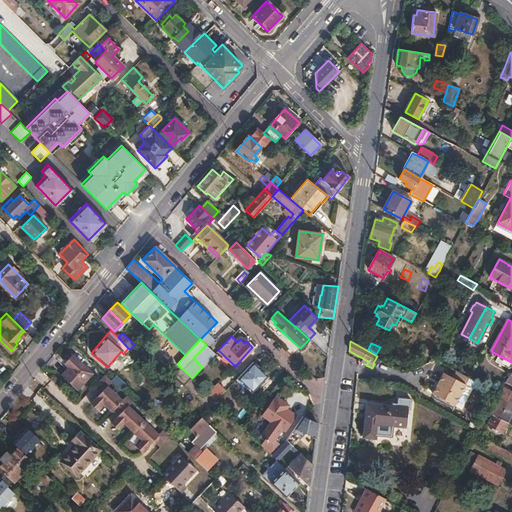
[(70,366),(63,375),(69,380),(70,382),(78,389),(93,373),(73,354),(66,362),(70,366)]
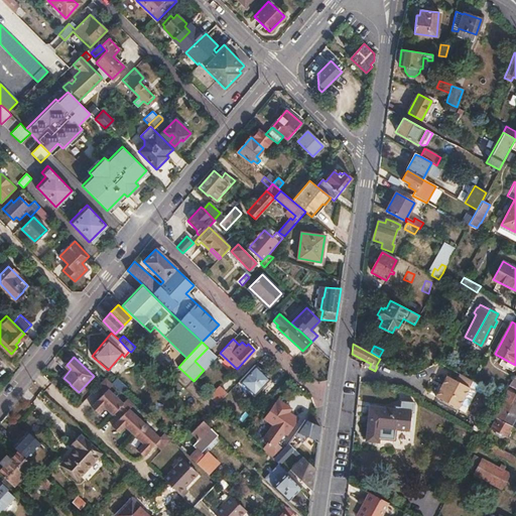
[(255,364),(238,381),(253,396),(270,378),(255,364)]
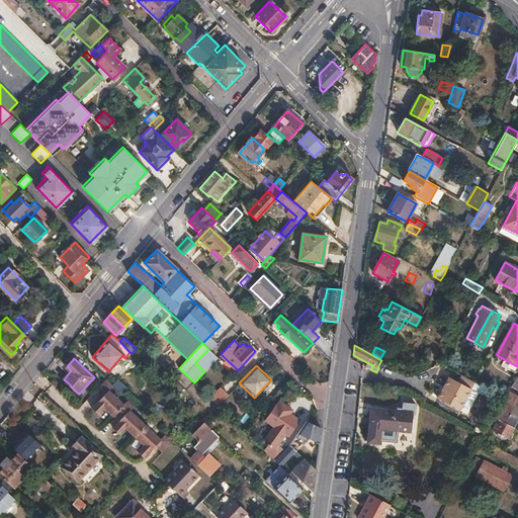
[(472,381),(461,375),(457,381),(448,376),(437,398),(458,410),(475,382),(472,381)]
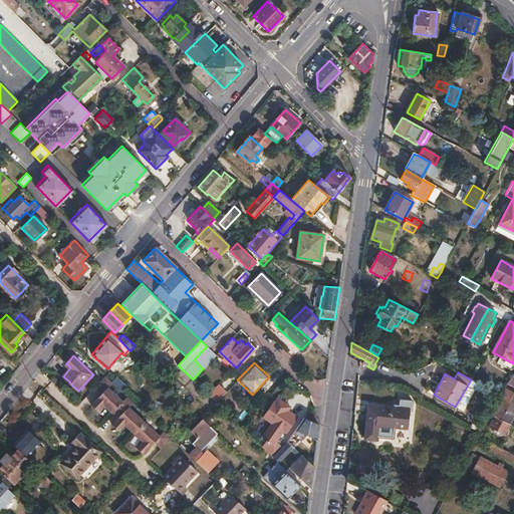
[(110,381),(114,386),(121,392),(125,387),(120,381),(120,380),(115,375),(110,381)]
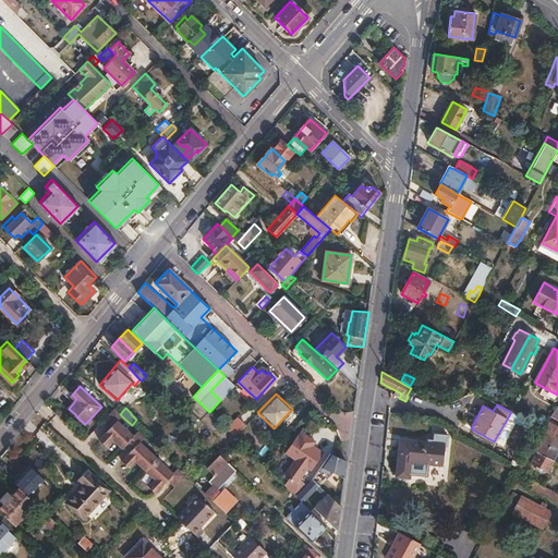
[(116,420),(119,415),(111,409),(108,413),(101,420),(109,426),(98,439),(105,446),(111,438),(121,448),(126,443),(132,448),(121,461),(128,468),(134,460),(154,480),(147,486),(155,493),(166,480),(173,487),(179,481),(183,475),(185,476),(177,468),(171,473),(138,441),(143,436),(137,431),(132,436),(116,420)]
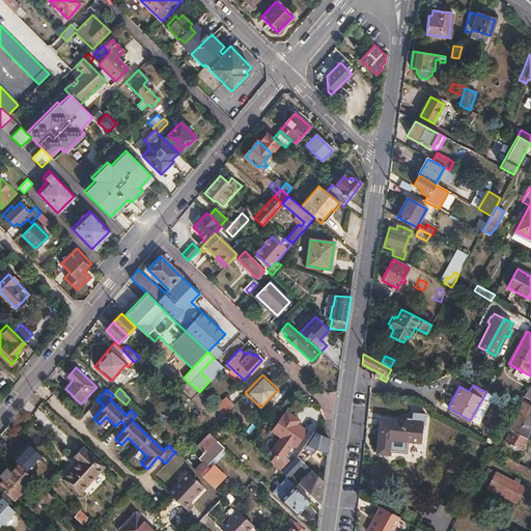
[(216,409),(223,416),(233,404),(234,403),(227,396),(216,409)]
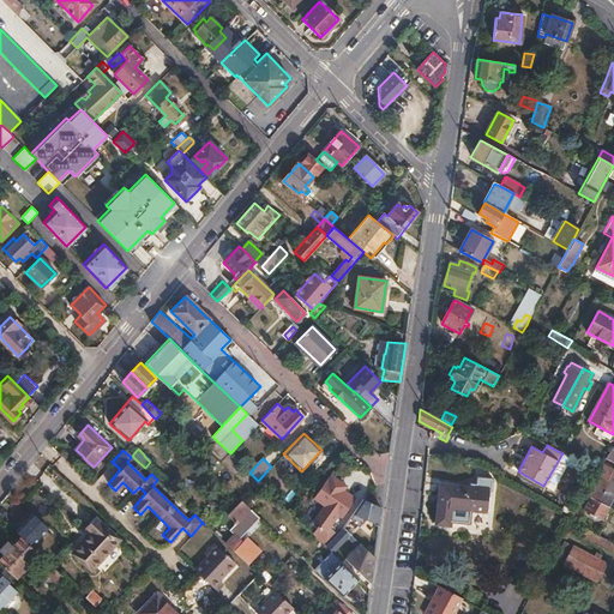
[(613,469),(603,464),(587,495),(588,497),(589,498),(608,507),(613,510),(613,469)]
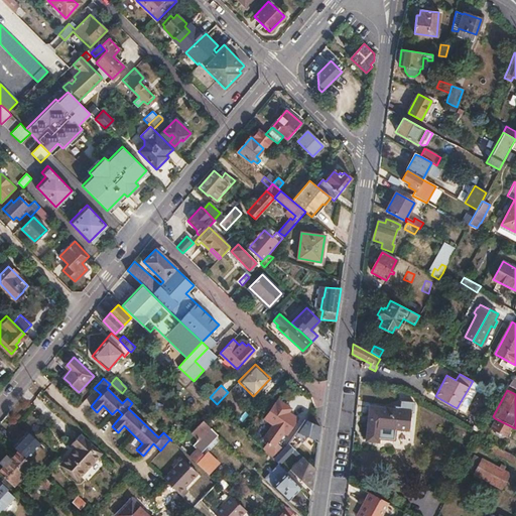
[(286,433),(297,417),(283,408),(286,404),(277,399),(264,419),(272,424),(263,438),(267,441),(261,447),(273,459),(273,458),(282,448),(277,442),(284,432),(286,433)]
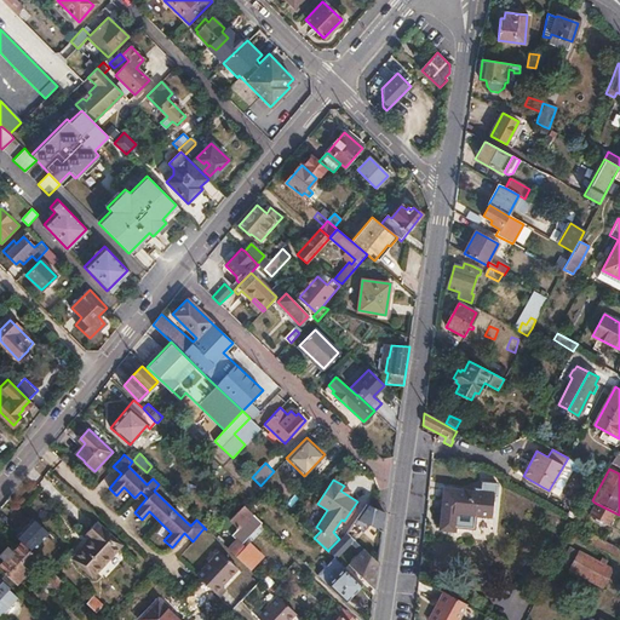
[(445,488),(443,511),(442,529),(457,530),(457,526),(475,527),(476,515),(491,517),(492,494),(495,494),(495,484),(482,482),(481,488),(477,488),(477,491),(445,488)]
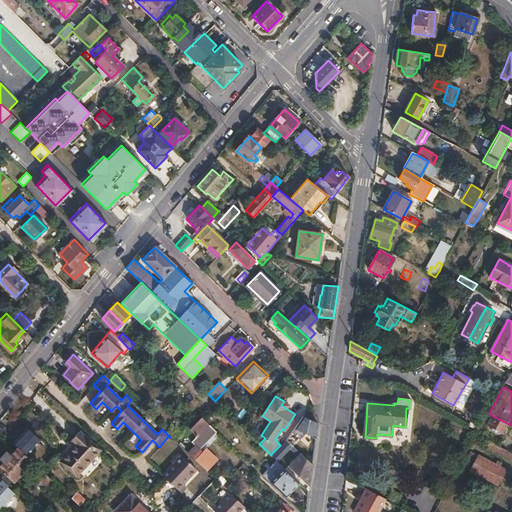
[(205,421),(198,415),(193,420),(195,422),(189,428),(197,436),(208,424),(205,421)]
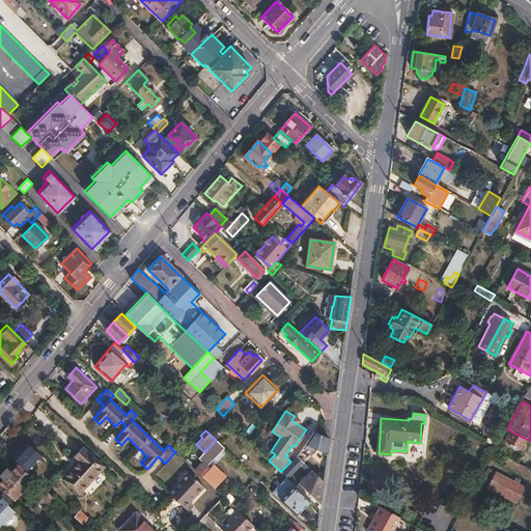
[(526,439),(509,430),(505,440),(521,449),(526,439)]
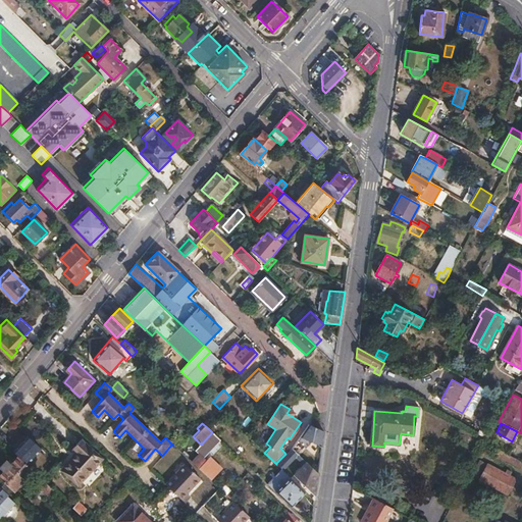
[(324,431),(317,428),(308,425),(303,432),(299,437),(320,458),(324,431)]
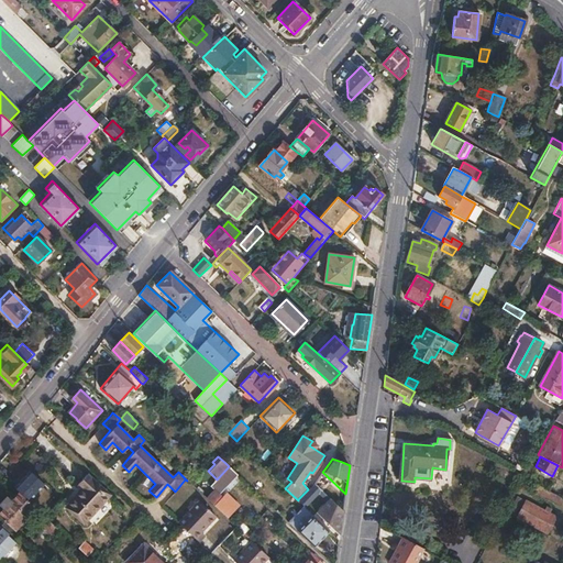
[(238,475),(229,466),(217,479),(211,486),(214,489),(220,494),(238,475)]
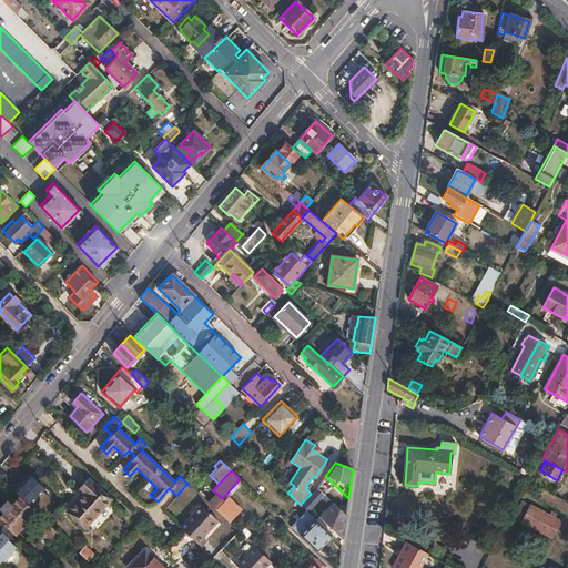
[(18,496),(29,506),(44,489),(30,476),(14,493),(18,496)]
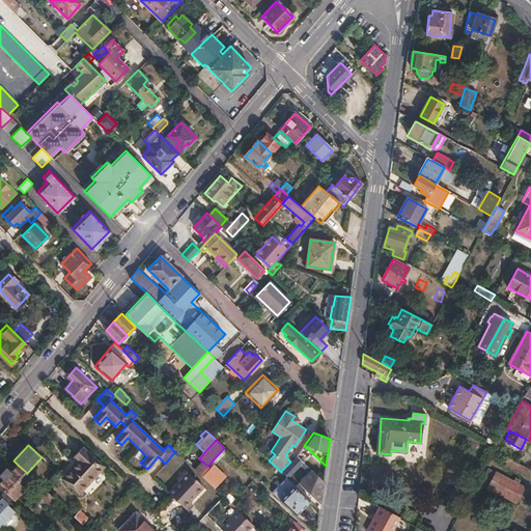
[(78,460),(61,479),(78,495),(103,467),(81,446),(74,455),(78,460)]
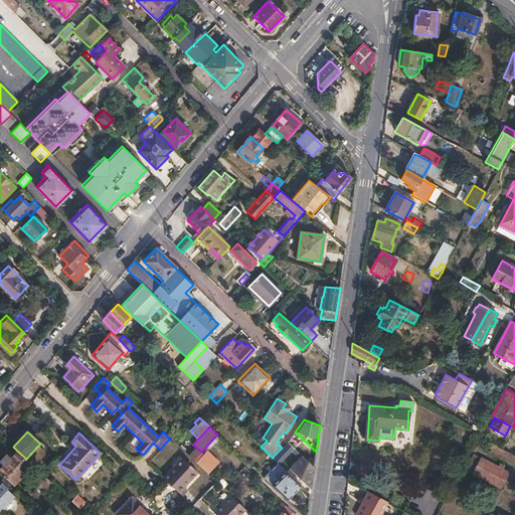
[(282,448),(273,457),(280,464),(292,452),(300,459),(290,469),(311,490),(314,468),(311,466),(299,453),(288,443),(282,448)]
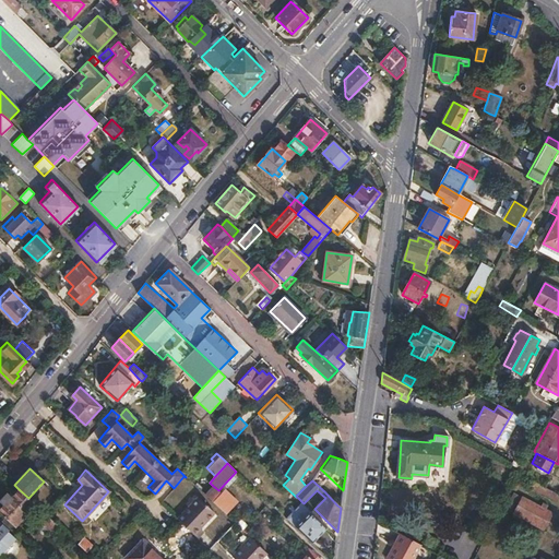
[(558,502),(558,499),(558,495),(532,480),(528,487),(558,502)]
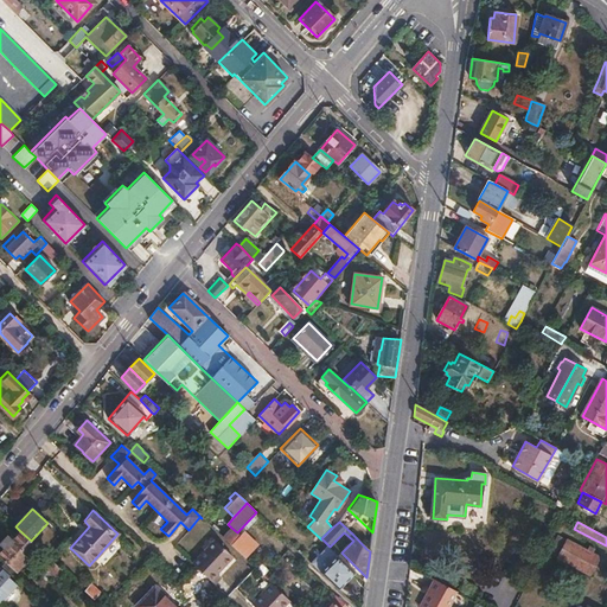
[(228,531),(222,537),(232,545),(241,536),(237,532),(231,528),(228,531)]
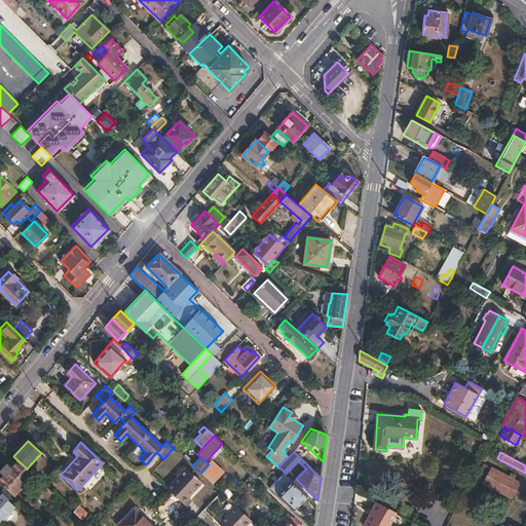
[(0,473),(1,475),(0,476),(0,483),(4,488),(12,495),(24,483),(23,481),(30,472),(27,468),(16,459),(9,467),(5,464),(0,468),(0,473)]
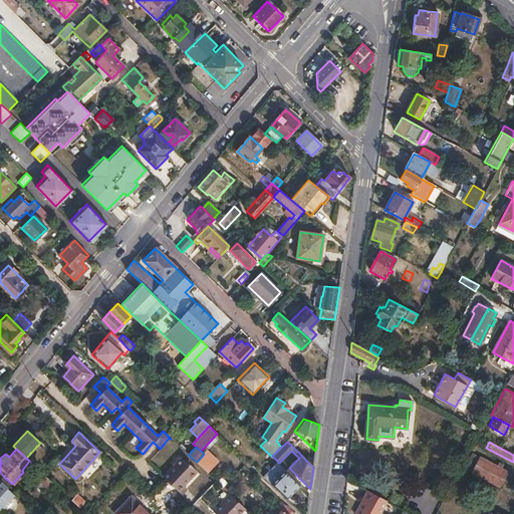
[(466,469),(465,471),(473,475),(475,473),(500,486),(501,484),(508,472),(502,469),(503,466),(498,463),(496,465),(473,453),(466,467),(466,469)]
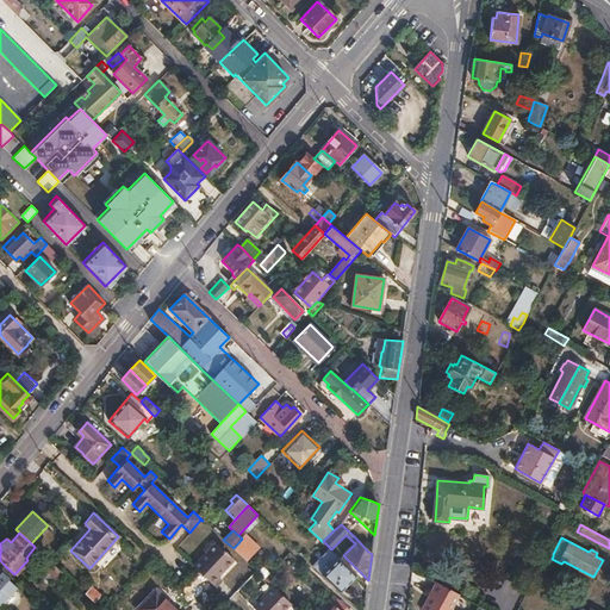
[(193,567),(195,568),(215,586),(221,579),(217,576),(232,559),(215,543),(193,567)]
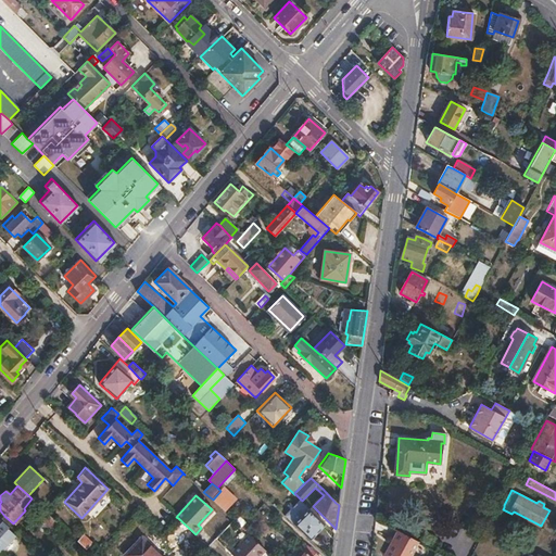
[(310,541),(313,536),(325,523),(308,508),(299,500),(283,516),(290,521),(310,541)]
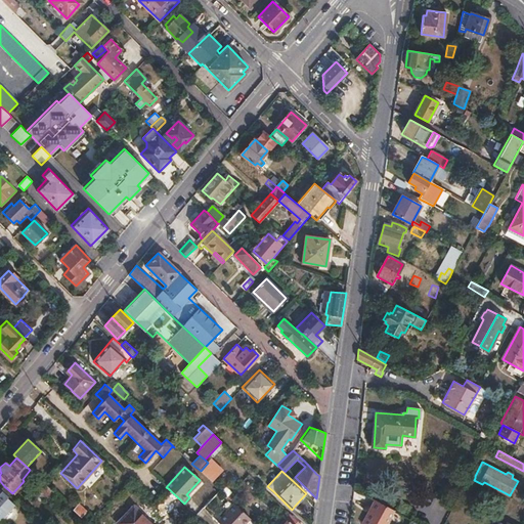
[(53,492),(40,480),(35,485),(48,497),(53,492)]
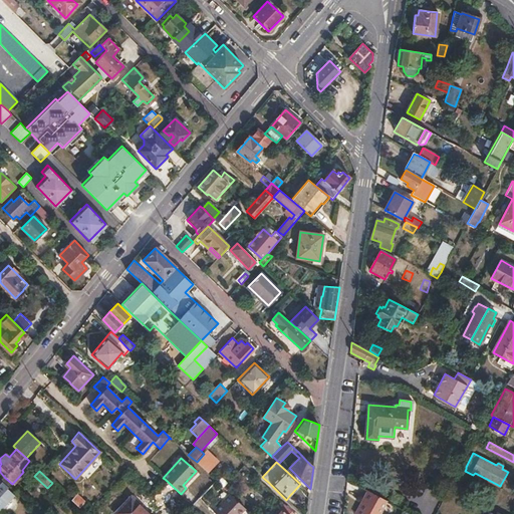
[(152,471),(142,481),(153,491),(163,481),(152,471)]
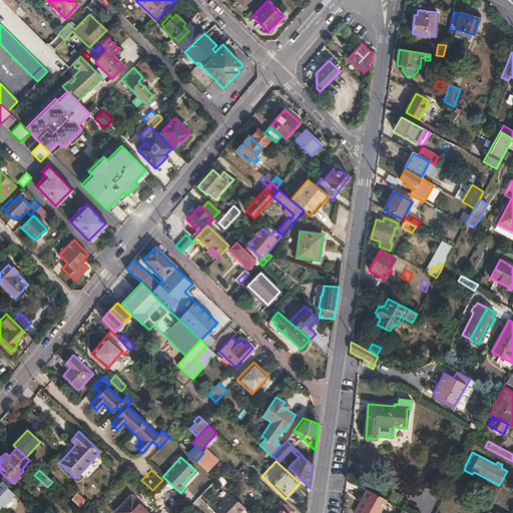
[(12,483),(4,476),(2,478),(10,486),(13,484),(12,483)]
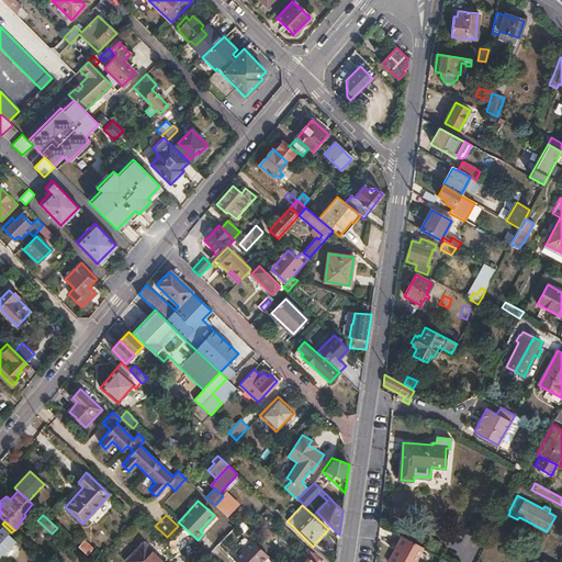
[(0,528),(0,557),(14,541),(0,528)]
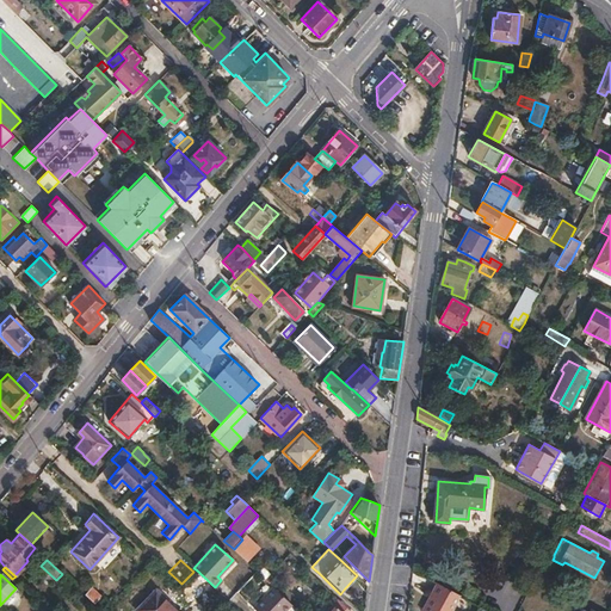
[(277,580),(271,574),(265,579),(272,586),(277,580)]
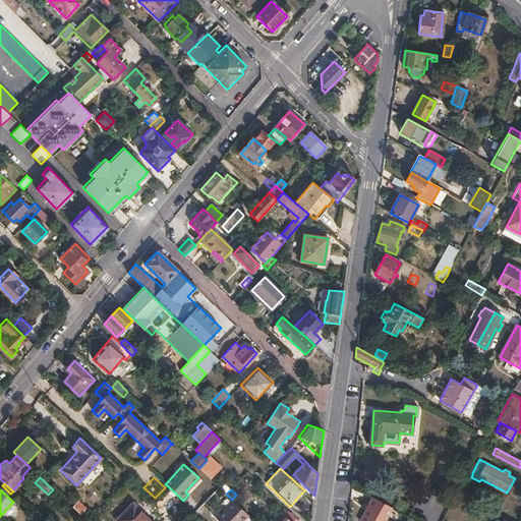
[(384,520),(392,507),(373,497),(367,507),(370,508),(361,520),(384,520)]
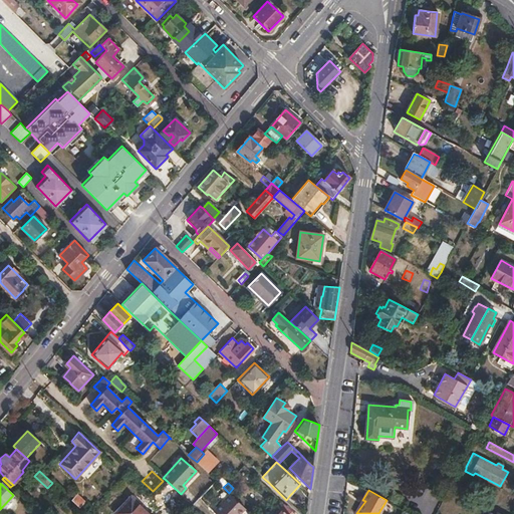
[(243,506),(229,493),(213,510),(216,513),(237,513),(244,507),(243,506)]
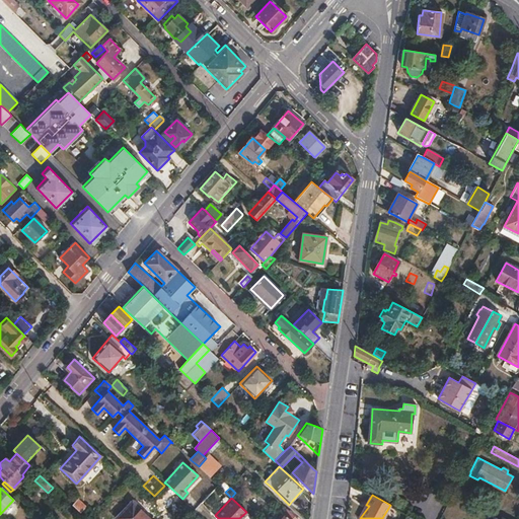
[(80,512),(86,506),(77,499),(72,505),(80,512)]
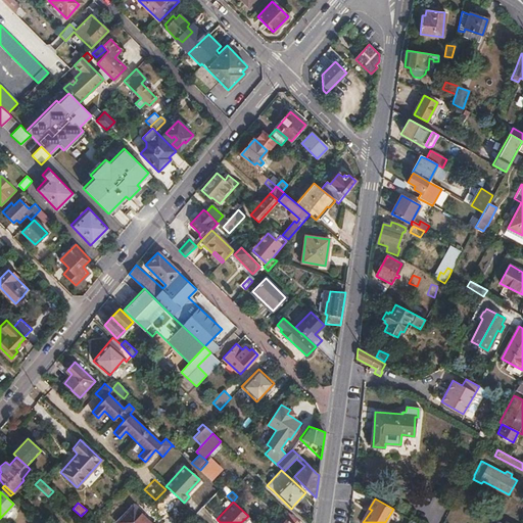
[(150,522),(132,506),(115,522),(150,522)]
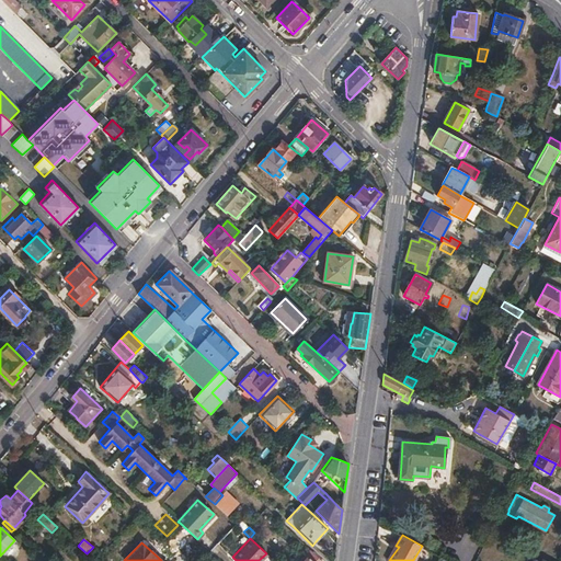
[(389,560),(399,547),(396,546),(387,560),(389,560)]
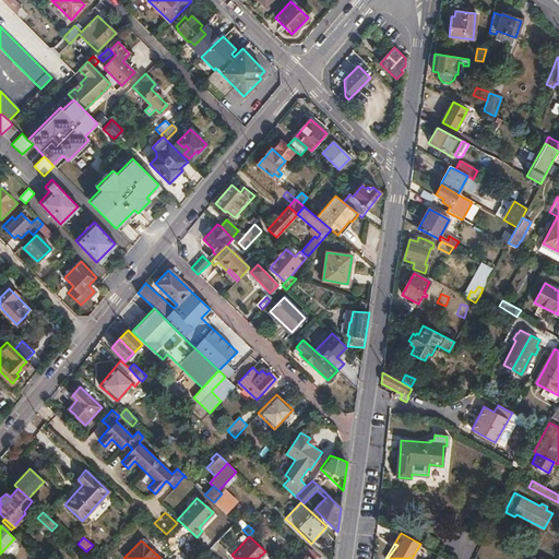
[(320,558),(321,558),(308,547),(301,552),(308,558),(320,558)]
